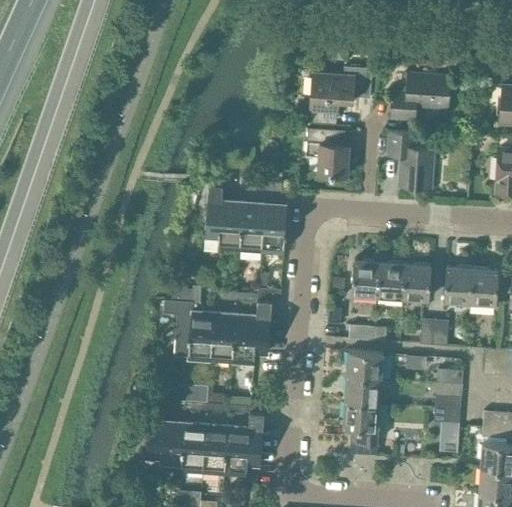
[(313,75),(311,113),(338,114),(339,102),(353,103),(354,99),(371,101),(373,71),(345,69),(344,77),(313,75)]
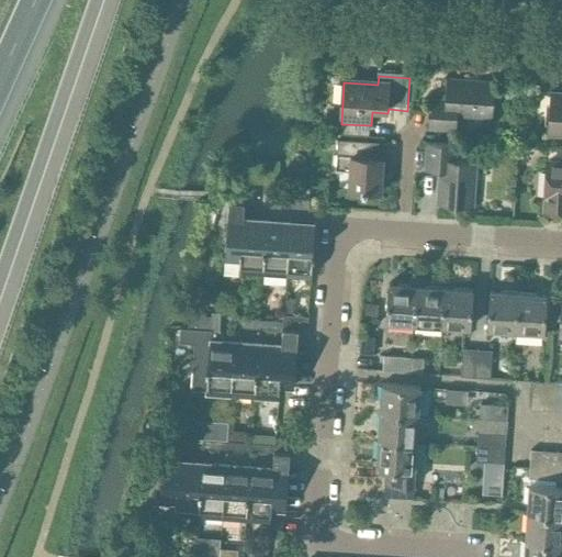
[(457,118),(492,121),(494,87),(448,84),(446,106),(430,103),(428,132),(456,134),(457,118)]
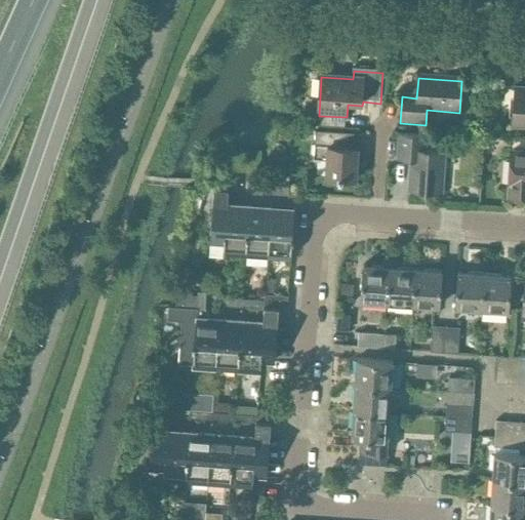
[(524,90),(515,90),(513,130),(524,130),(524,90)]
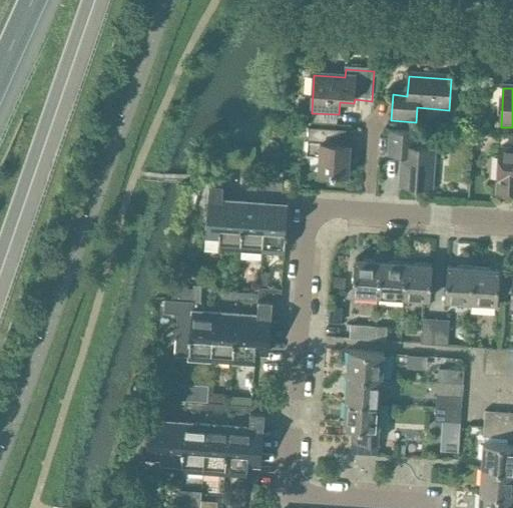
[(290,126),(290,135),(305,136),(306,126),(290,126)]
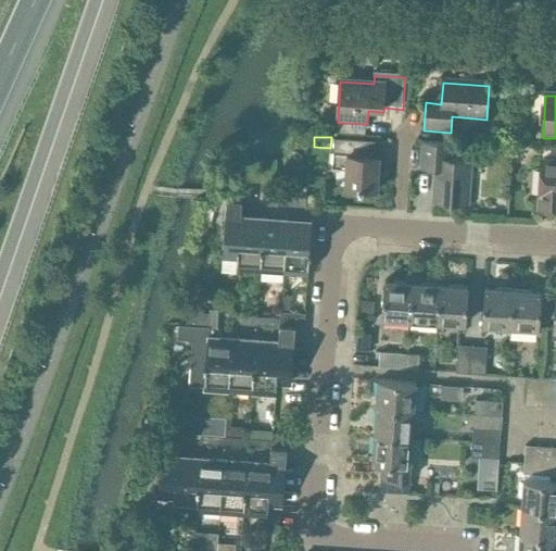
[(333,141),(332,172),(345,173),(344,191),(377,193),(379,161),(374,160),(375,145),(333,141)]
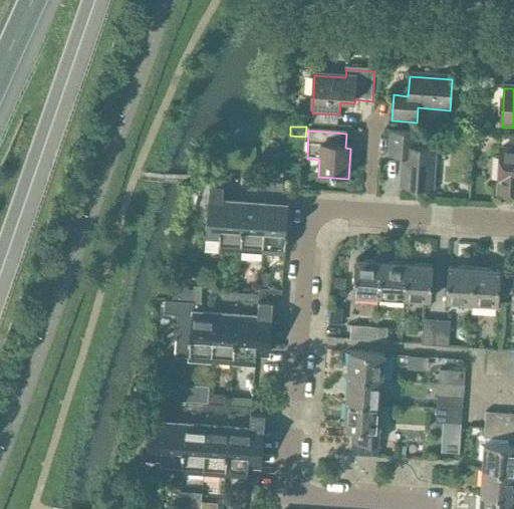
[(391,135),(389,160),(404,161),(402,190),(432,192),(435,152),(416,151),(416,142),(431,142),(431,137),(417,136),(391,135)]
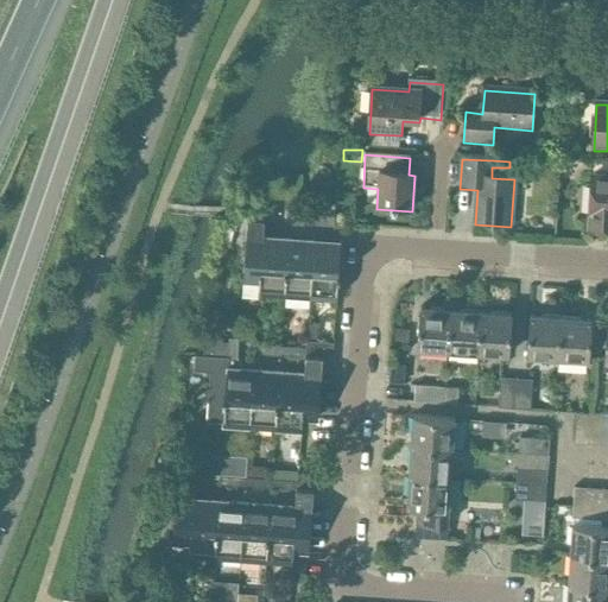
[(607,181),(593,179),(589,219),(590,219),(589,233),(607,233),(607,181)]
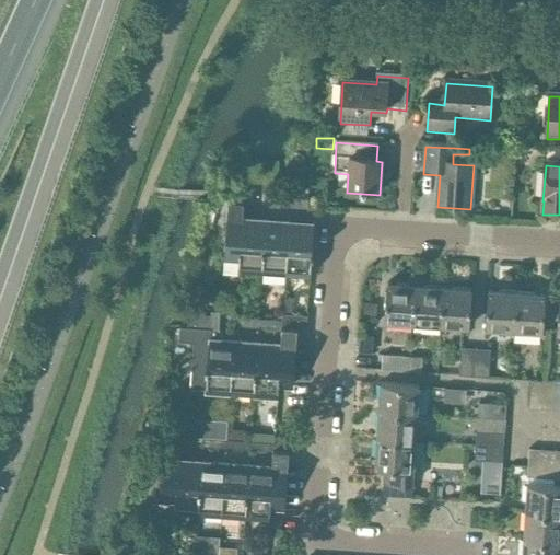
[(290,211),(291,203),(273,201),(272,210),(290,211)]
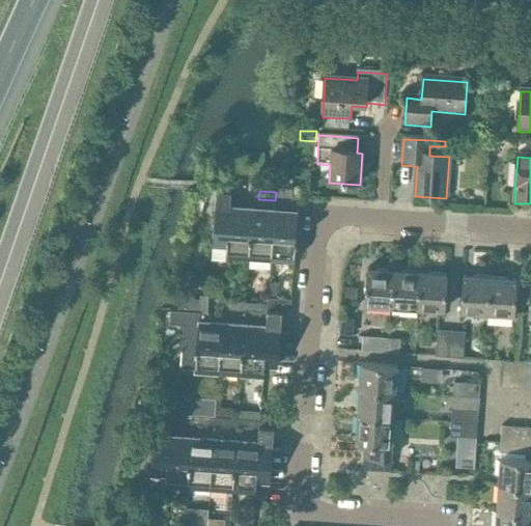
[(276,192),(275,200),(291,201),(292,193),(276,192)]
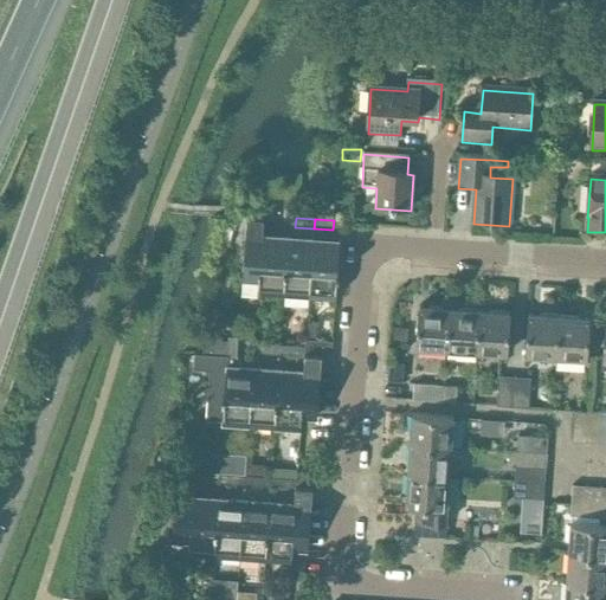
[(246,220),(242,283),(258,284),(257,295),(283,297),(288,240),(262,238),(263,221),(246,220)]
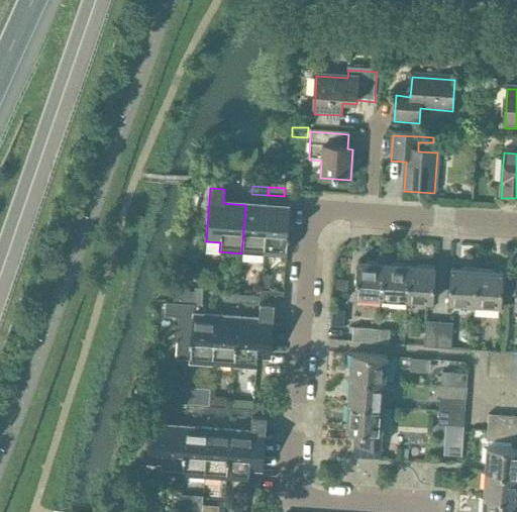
[(241,253),(264,256),(267,206),(245,205),(241,253)]
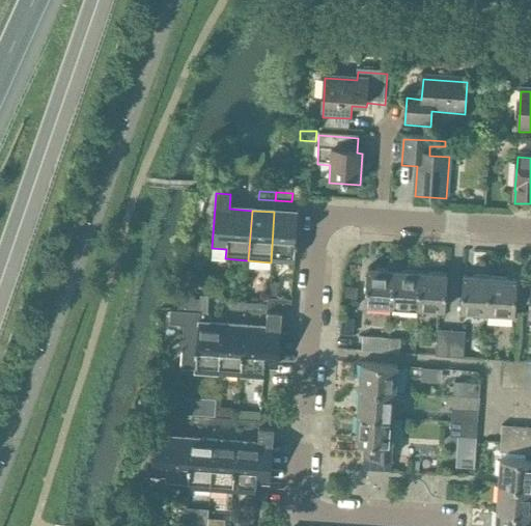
[(294,264),(295,245),(296,245),(297,241),(296,241),(297,214),(274,212),(271,263),(294,264)]
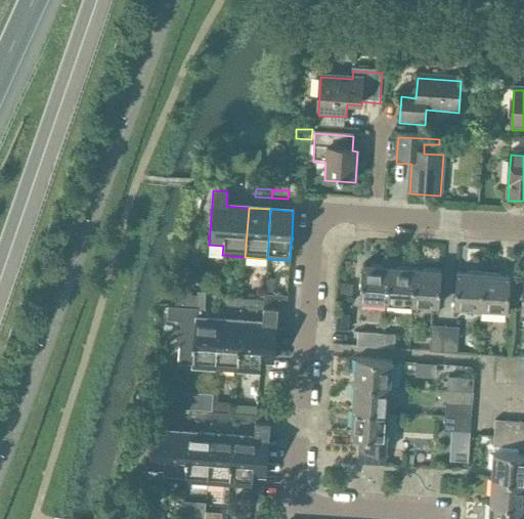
[(362,268),(360,304),(386,306),(389,270),(362,268)]
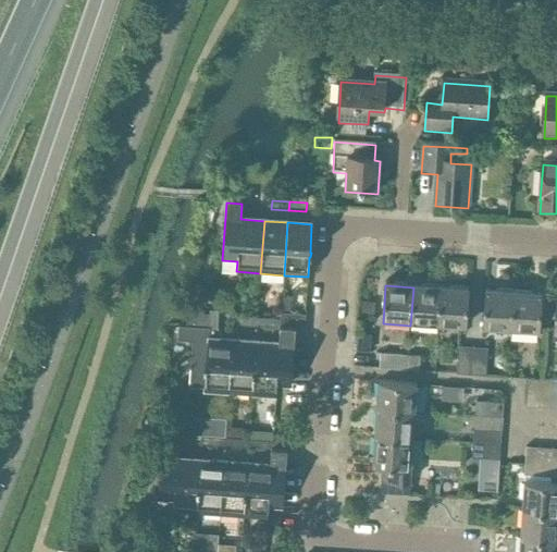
[(410,326),(438,328),(441,290),(413,287),(410,326)]
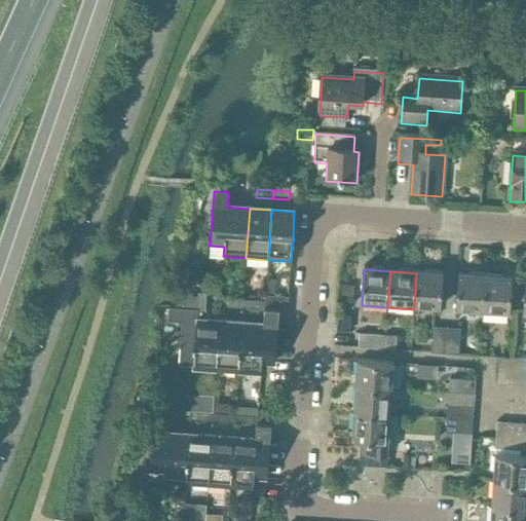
[(416,273),(414,309),(440,311),(443,275),(416,273)]
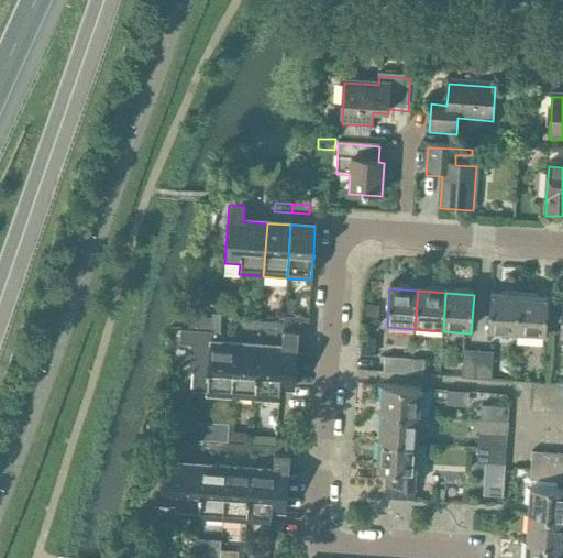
[(517,337),(519,298),(490,296),(488,335),(517,337)]
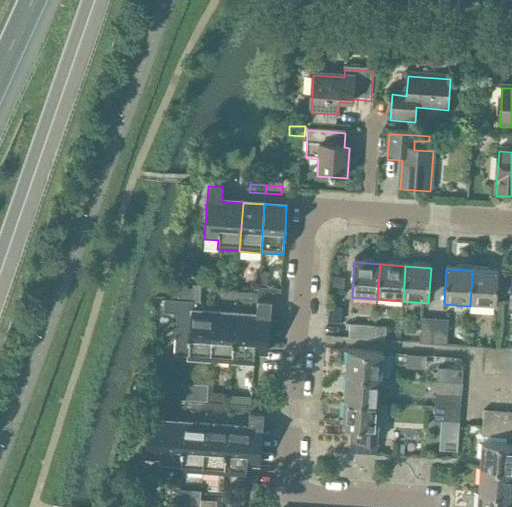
[(472,271),(470,306),(496,307),(498,273),(472,271)]
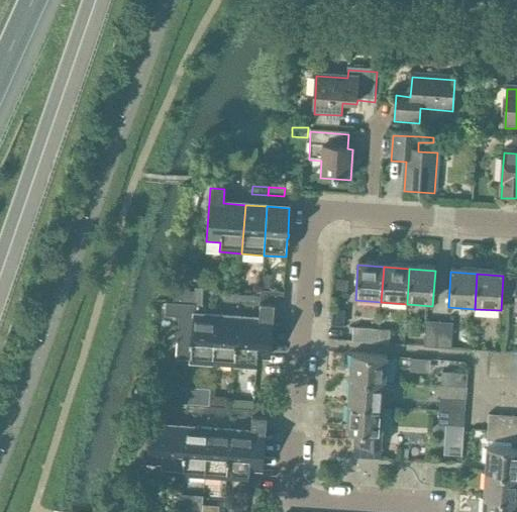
[(190,364),(212,366),(215,316),(201,316),(203,292),(195,291),(194,295),(175,294),(174,306),(165,305),(165,319),(178,320),(176,362),(190,363),(190,364)]
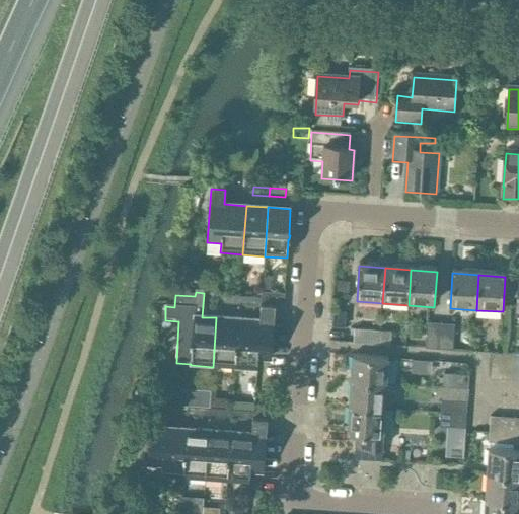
[(283,308),(284,296),(262,295),(261,301),(261,307),(275,308),(283,308)]
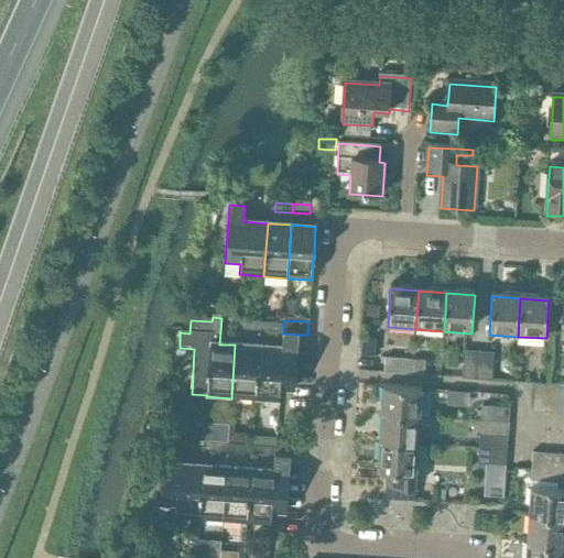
[(253,325),(236,324),(236,332),(253,334),(253,325)]
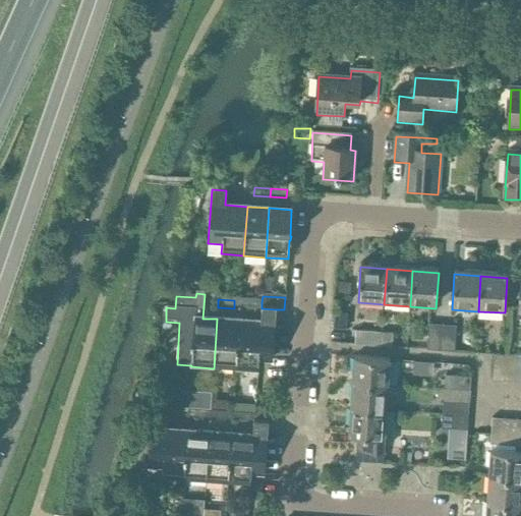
[(262,302),(245,301),(244,309),(262,310),(262,308),(262,302)]
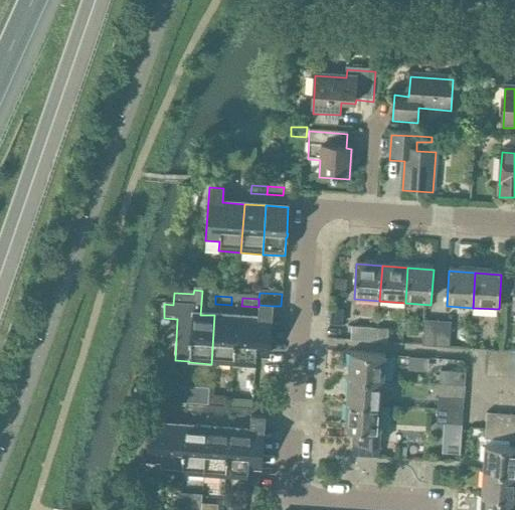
[(235,317),(232,365),(255,367),(256,358),(270,358),(273,306),(259,305),(259,307),(258,318),(235,317)]
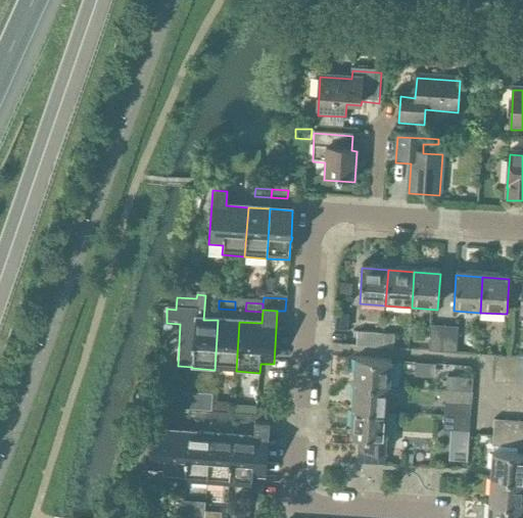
[(215,370),(236,371),(239,322),(218,320),(215,370)]
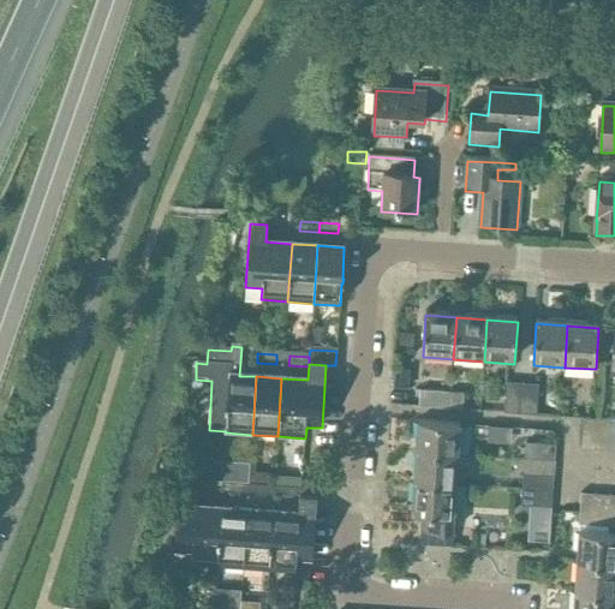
[(506,387),(503,417),(520,418),(523,388),(506,387)]
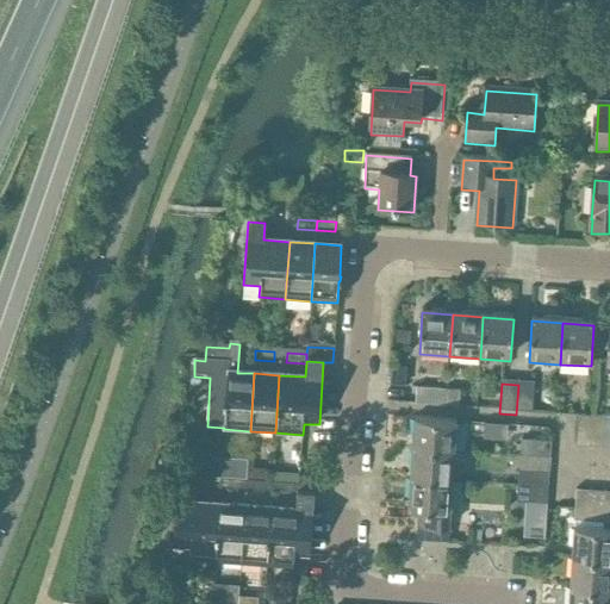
[(518,385),(516,415),(531,416),(534,386),(518,385)]
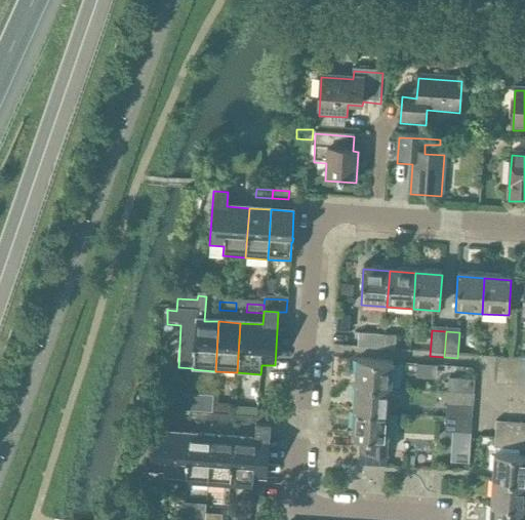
[(359,337),(358,351),(384,353),(385,340),(359,337)]
